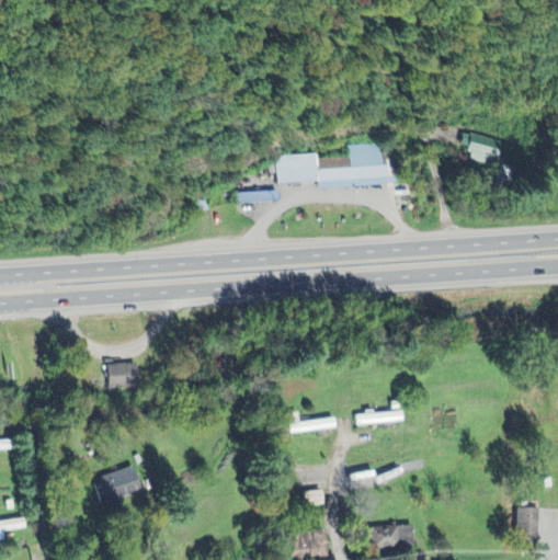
[(468,159),(486,162),(487,156),(500,159),(504,138),(465,132),(462,146),(470,147),(468,159)]
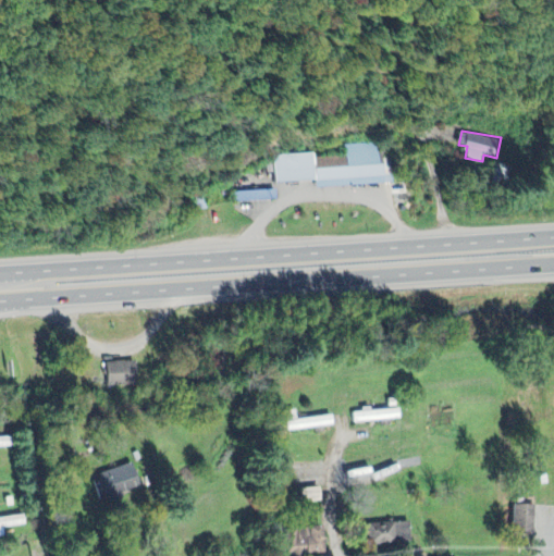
[(317,185),(390,182),(389,162),(383,163),(382,141),(347,144),(347,153),(317,156),(317,152),(275,153),(277,182),(317,180),(317,185)]
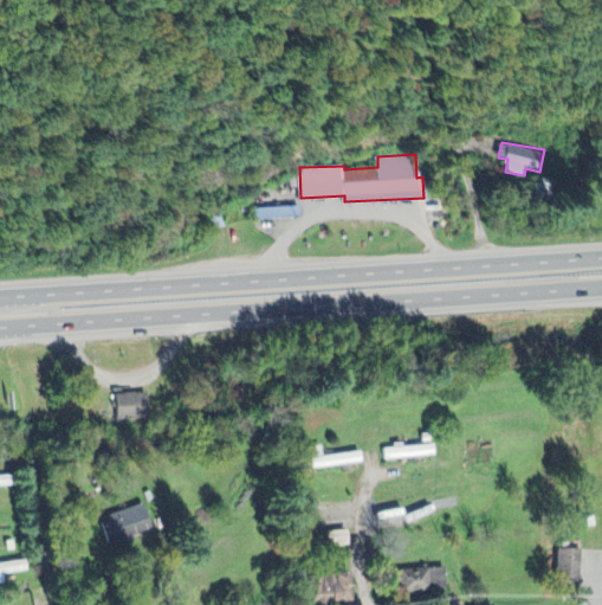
[(114,392),(114,417),(144,416),(144,392),(114,392)]
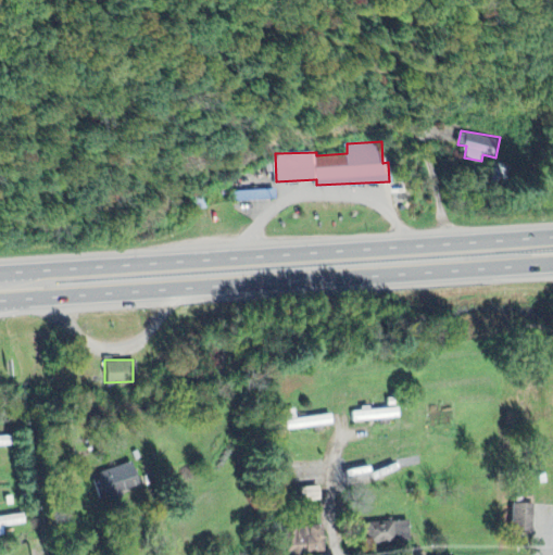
[(397,406),(361,407),(361,411),(352,411),(352,419),(398,418),(397,406)]
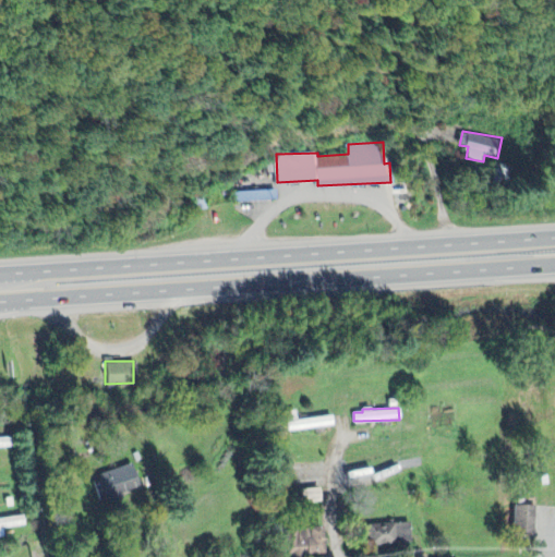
[(286,419),(287,430),(332,426),(332,416),(286,419)]
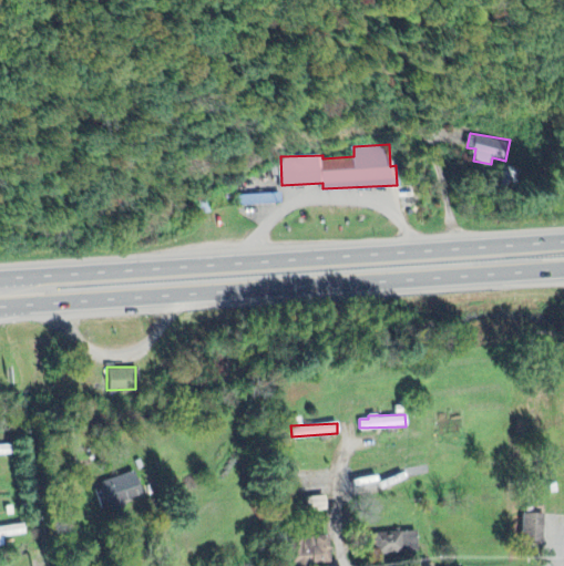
[(93,485),(102,506),(111,503),(113,510),(126,504),(125,500),(143,492),(134,469),(93,485)]
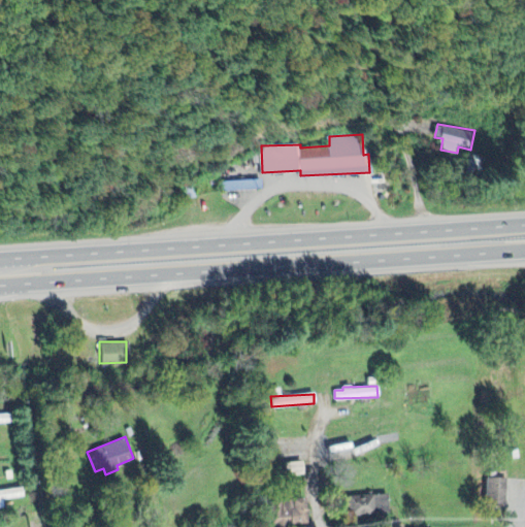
[(505,478),(486,478),(485,502),(505,503),(505,478)]
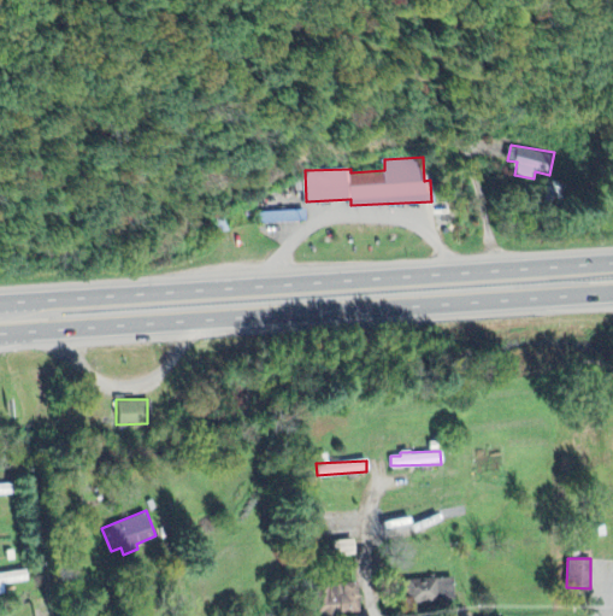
[(0,592),(3,592),(1,584),(27,579),(25,567),(0,570),(0,592)]
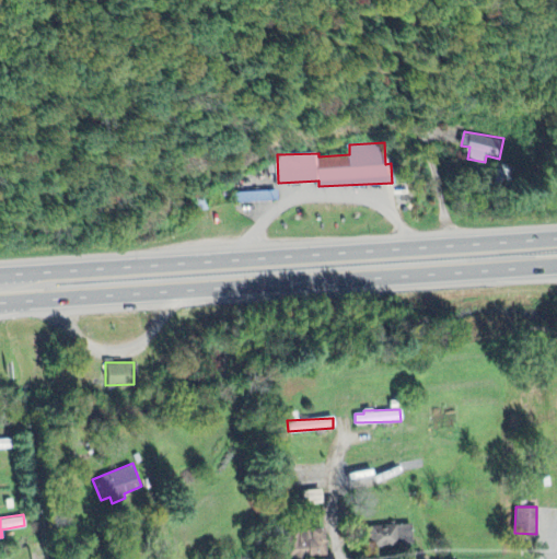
[(368,524),(369,547),(414,544),(413,522),(368,524)]
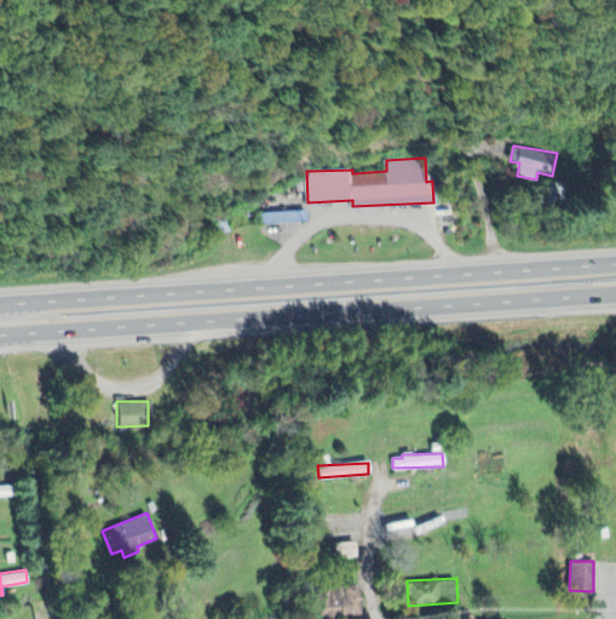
[(361,584),(320,585),(321,618),(340,617),(340,614),(362,613),(361,584)]
